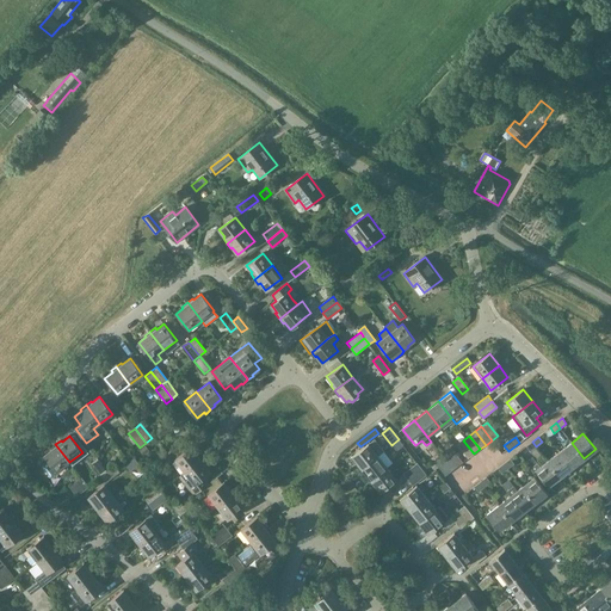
[(403,445),(399,439),(393,444),(397,450),(403,445)]
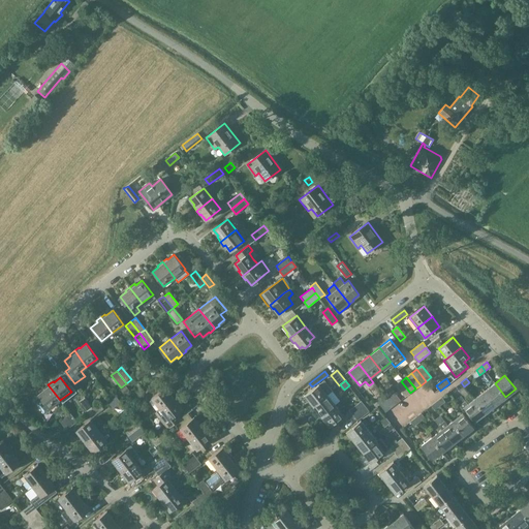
[(410,393),(401,381),(396,385),(405,397),(410,393)]
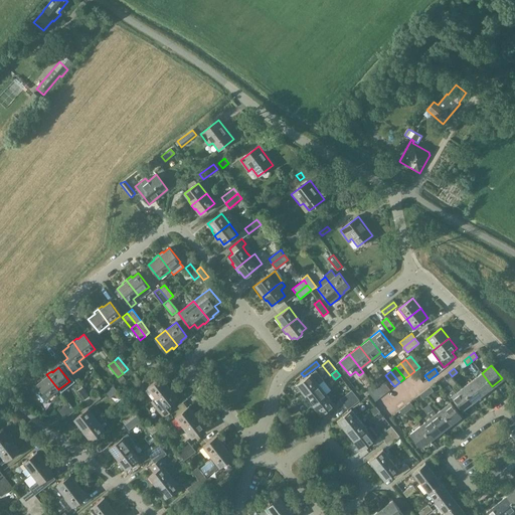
[(452,376),(449,372),(444,376),(447,380),(452,376)]
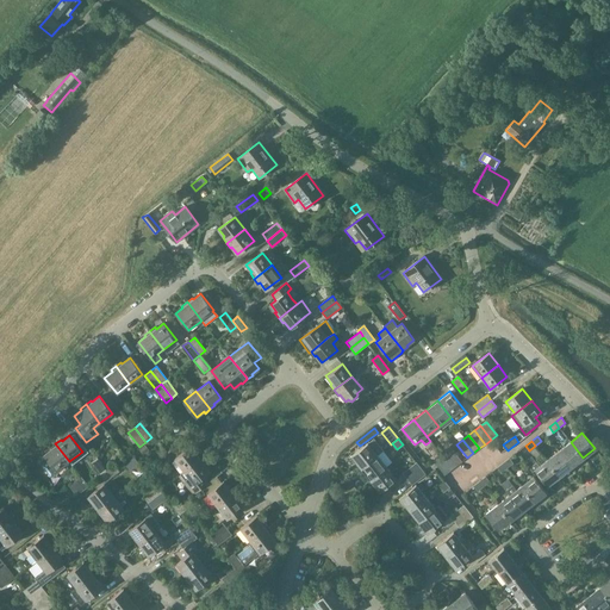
[(368,442),(349,458),(354,464),(356,461),(361,467),(378,454),(374,449),(368,442)]
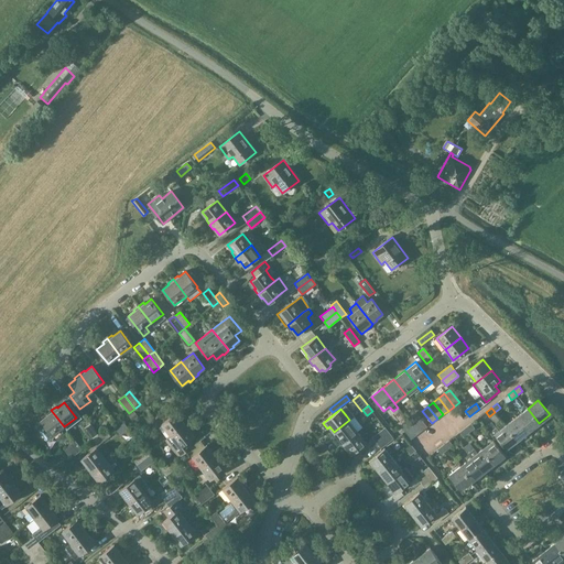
[(528,409),(517,416),(528,432),(539,423),(528,409)]
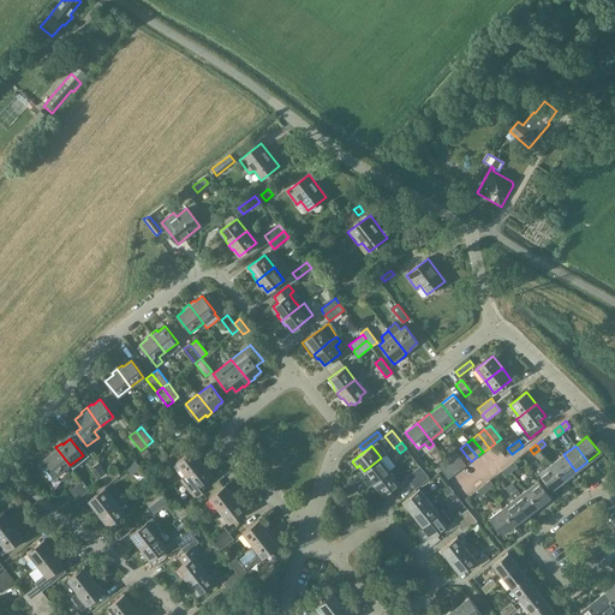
[(70,465),(55,447),(51,451),(52,453),(45,458),(49,465),(43,470),(52,481),(58,476),(57,475),(70,465)]
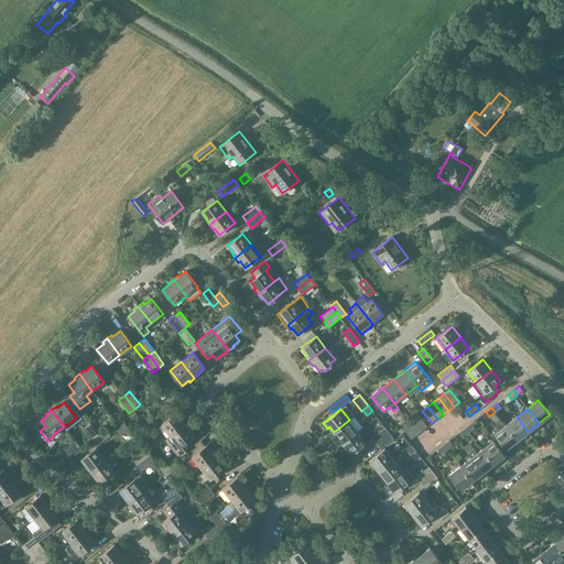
[(161,424),(170,436),(186,423),(183,419),(182,420),(176,412),(161,424)]
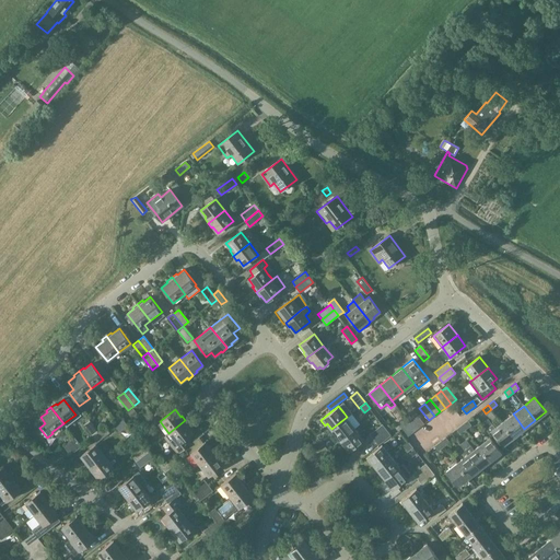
[(415,411),(409,416),(418,428),(424,424),(415,411)]
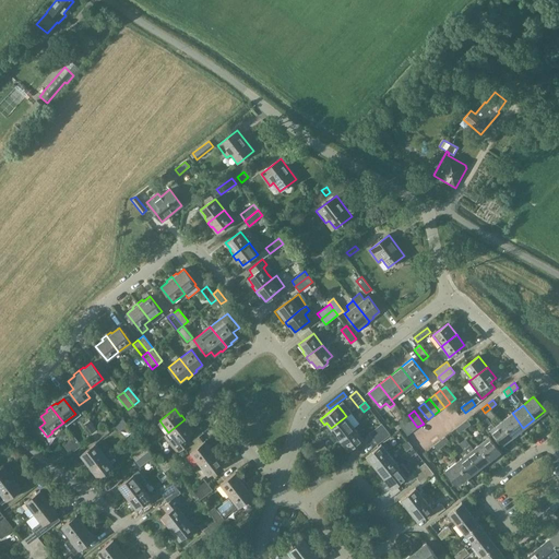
[(512,413),(501,421),(512,437),(523,428),(512,413)]
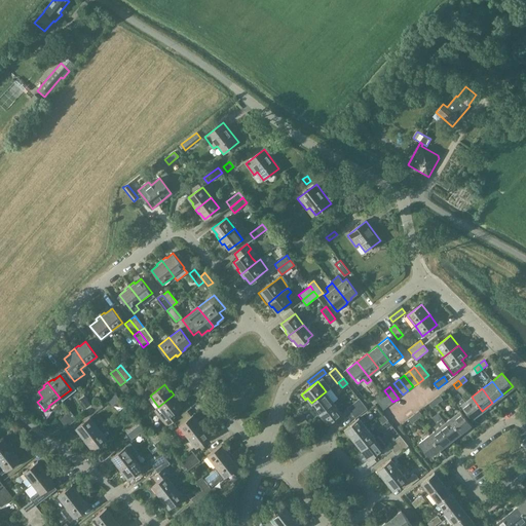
[(384,390),(379,395),(388,406),(392,402),(384,390)]
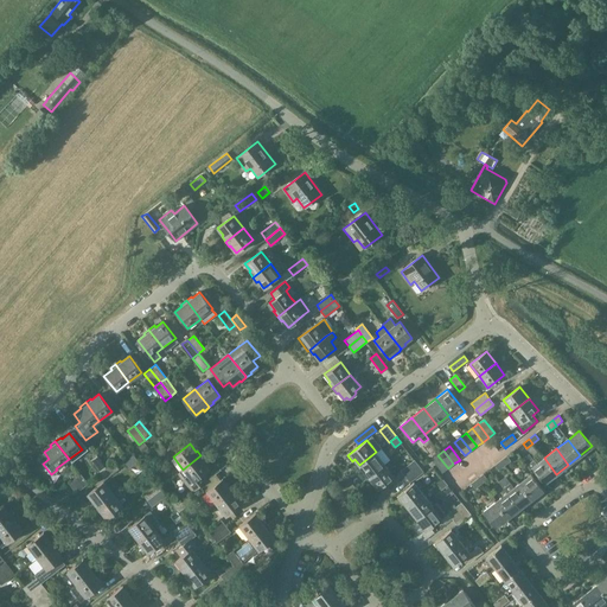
[(359,465),(369,477),(385,465),(376,452),(359,465)]
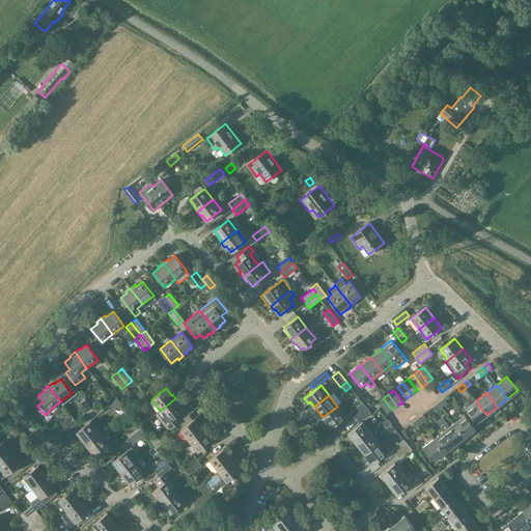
[(115,396),(107,401),(112,409),(120,403),(115,396)]
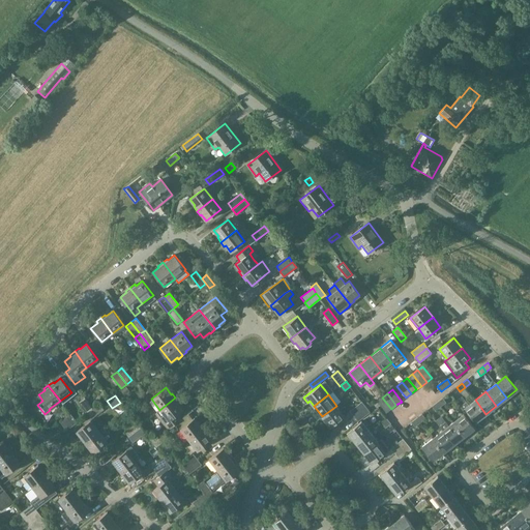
[(159,410),(155,413),(158,418),(168,430),(182,418),(178,413),(182,410),(185,408),(177,396),(175,398),(159,410)]
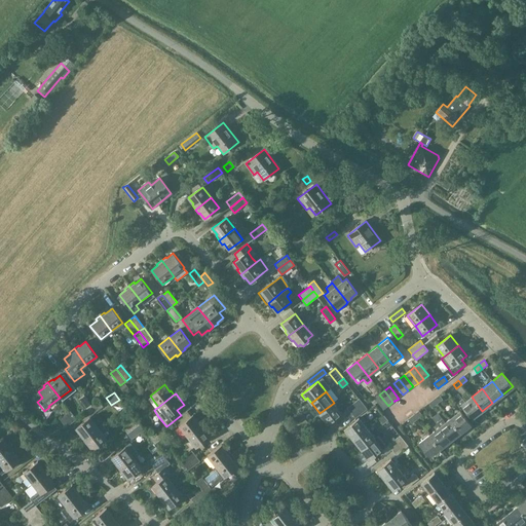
[(78,399),(87,410),(92,406),(83,395),(78,399)]
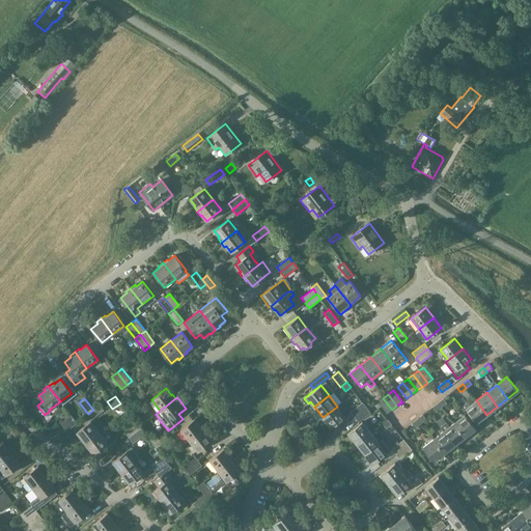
[(392,410),(383,398),(378,402),(387,414),(392,410)]
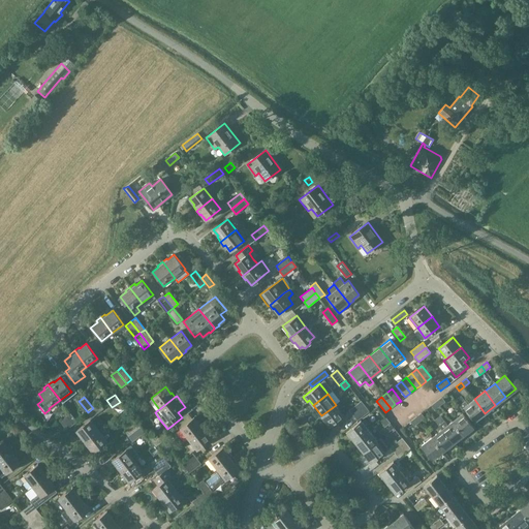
[(485,413),(474,399),(467,404),(465,401),(460,405),(461,406),(464,407),(474,421),(485,413)]
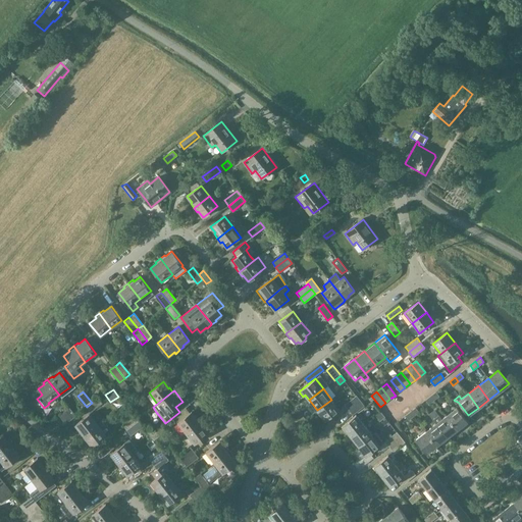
[(345,405),(349,410),(360,401),(356,396),(345,405)]
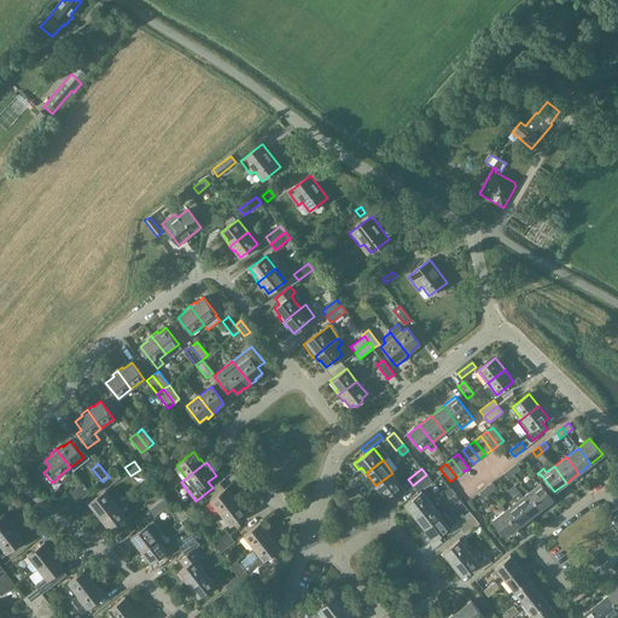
[(514,473),(509,468),(503,473),(508,478),(514,473)]
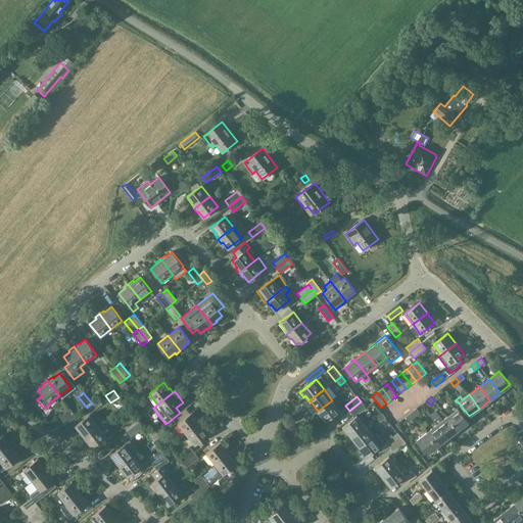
[(97,399),(92,403),(87,408),(91,413),(102,403),(98,398),(97,399)]
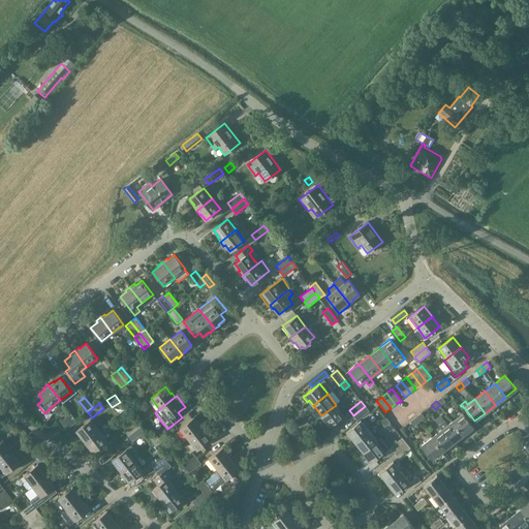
[(336,405),(321,415),(330,427),(344,415),(336,405)]
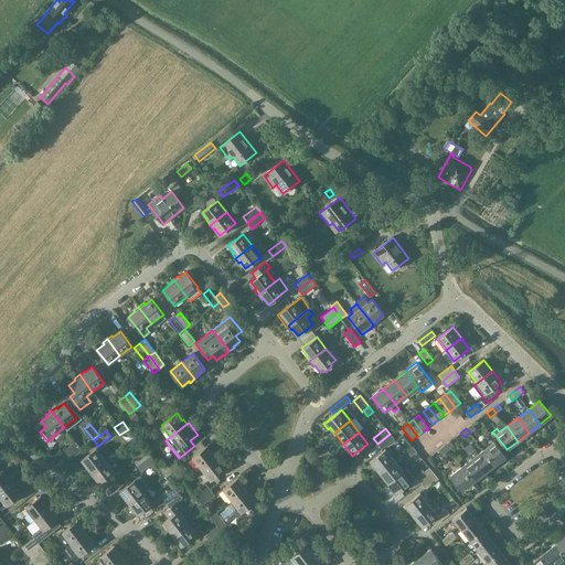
[(390,434),(377,444),(382,449),(394,439),(390,434)]
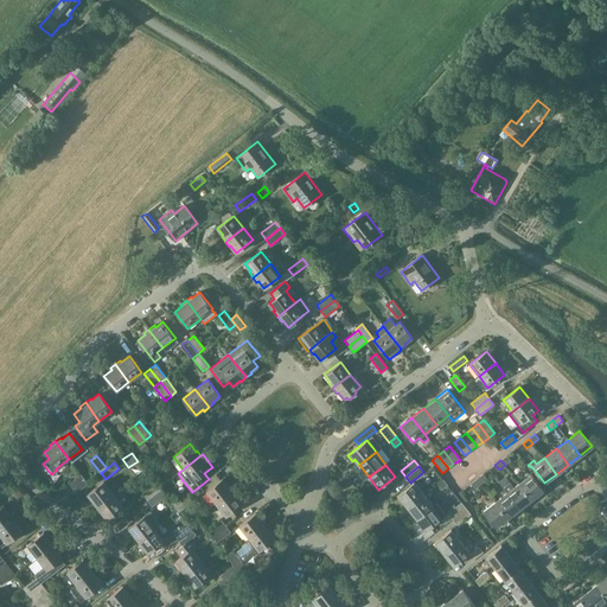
[(69,484),(76,492),(88,483),(81,474),(69,484)]
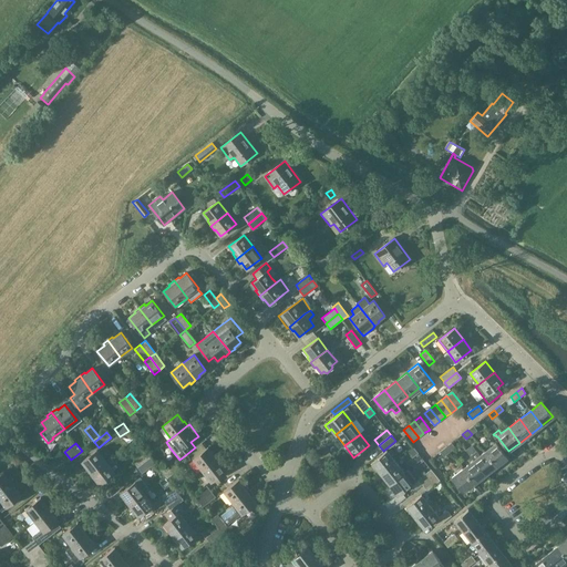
[(451,443),(445,447),(450,452),(455,447),(451,443)]
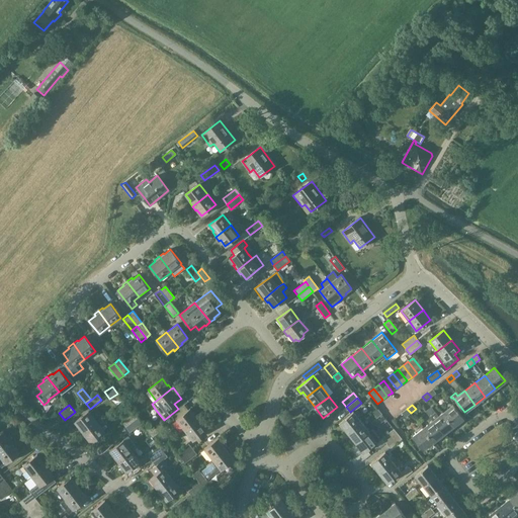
[(453,405),(443,413),(453,426),(464,418),(453,405)]
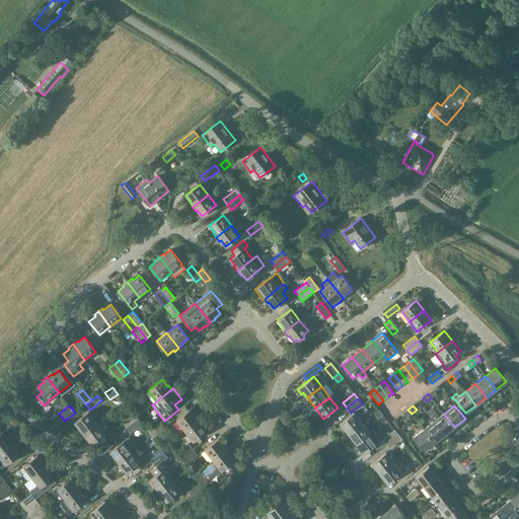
[(176,420),(184,431),(200,419),(196,415),(195,416),(190,409),(176,420)]
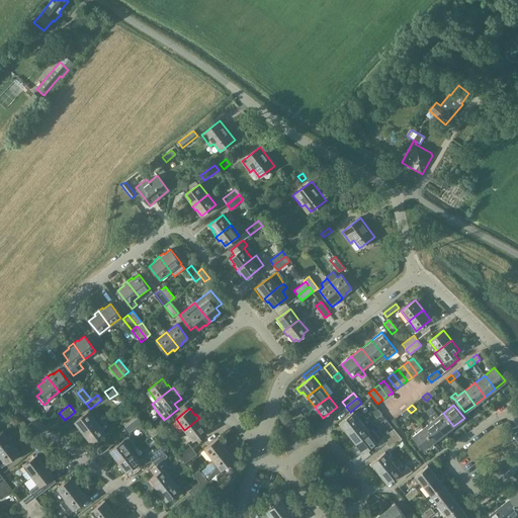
[(381,414),(377,409),(373,413),(377,418),(381,414)]
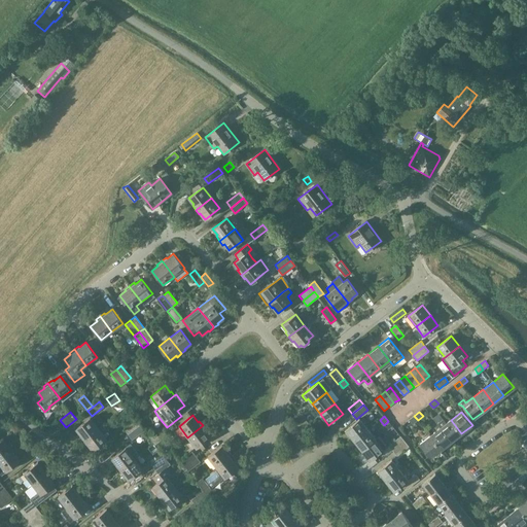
[(418,420),(414,416),(409,420),(413,424),(418,420)]
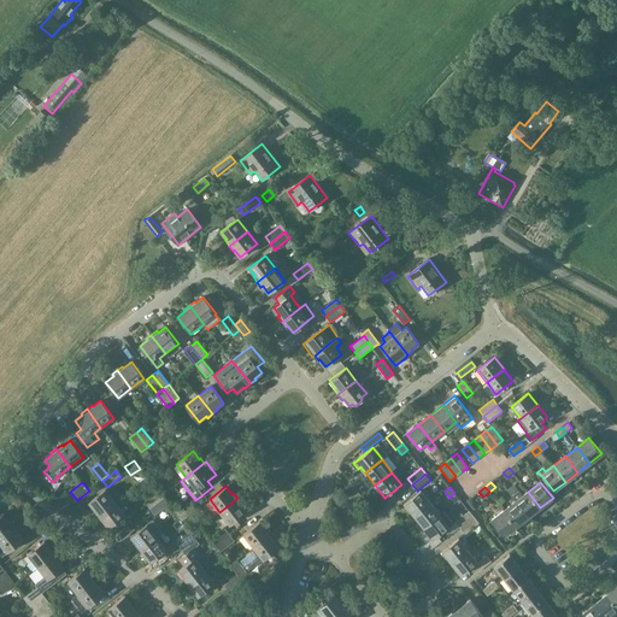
[(89,503),(99,515),(116,501),(106,489),(89,503)]
